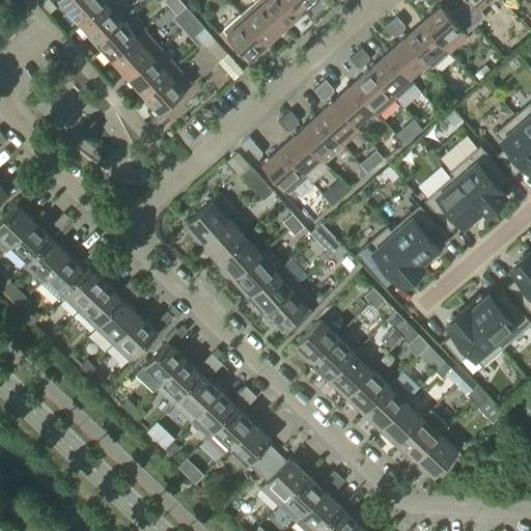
[(59,0),(81,24),(107,0),(59,0)]
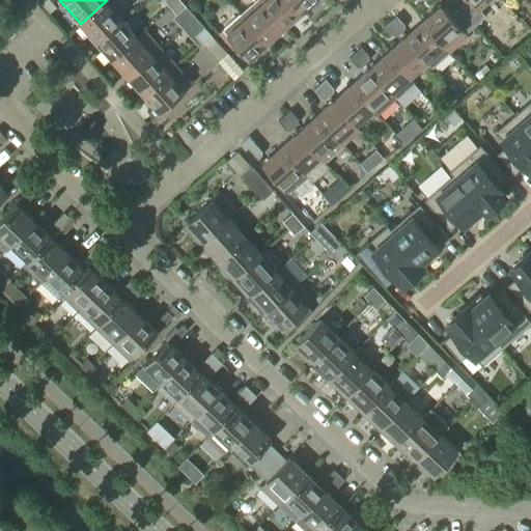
[(96,42),(121,20),(127,16),(112,0),(107,0),(81,24),(96,42)]
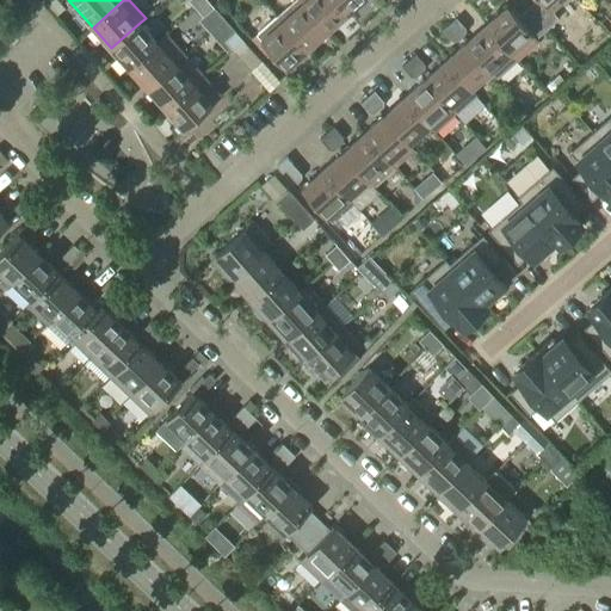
[(197,10),(208,0),(207,0),(189,0),(189,1),(197,10)]
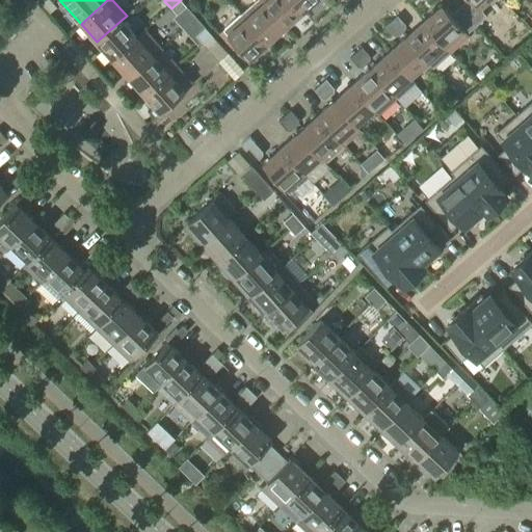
[(177,15),(186,6),(181,0),(171,8),(177,15)]
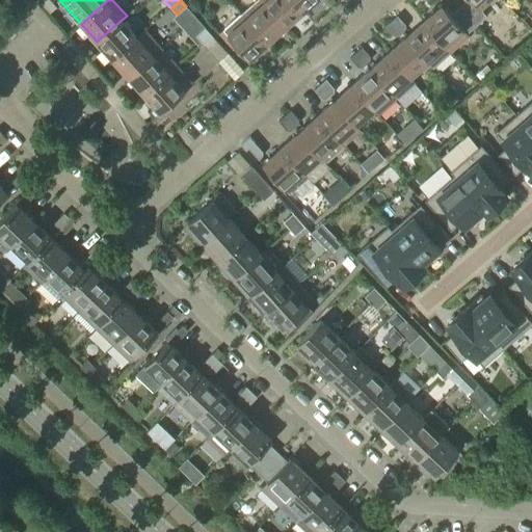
[(268,44),(286,28),(261,0),(256,0),(241,14),(268,44)]
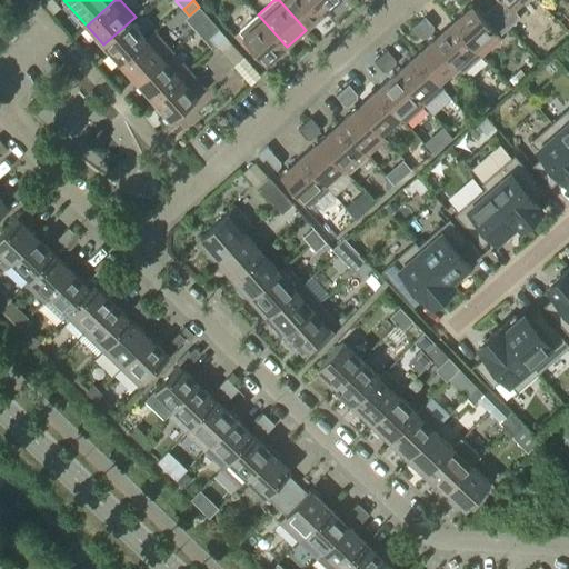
[(279,0),(306,30),(325,13),(312,0),(279,0)]
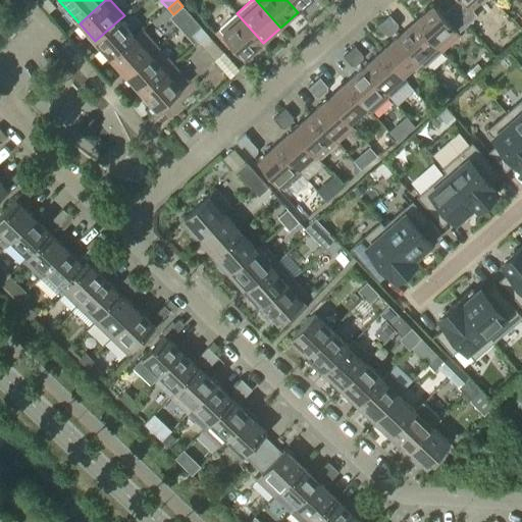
[(286,0),(298,12),(311,0),(286,0)]
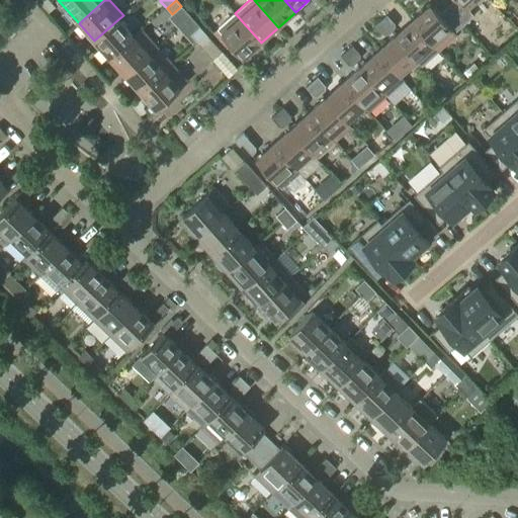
[(465,25),(476,16),(469,10),(480,0),(456,0),(448,7),(465,25)]
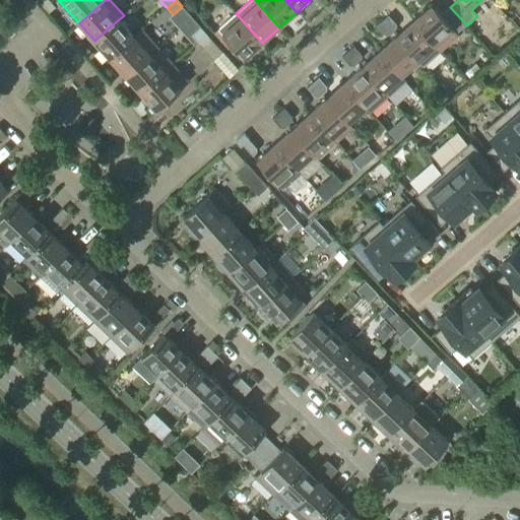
[(441,15),(433,5),(415,20),(441,51),(458,35),(458,34),(467,25),(450,7),(441,15)]
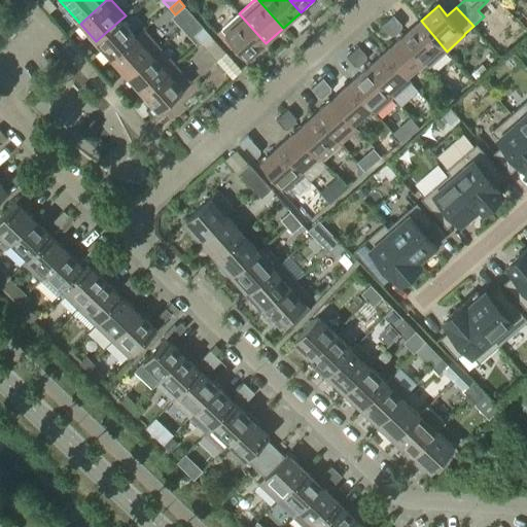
[(247,60),(266,43),(239,13),(220,30),(247,60)]
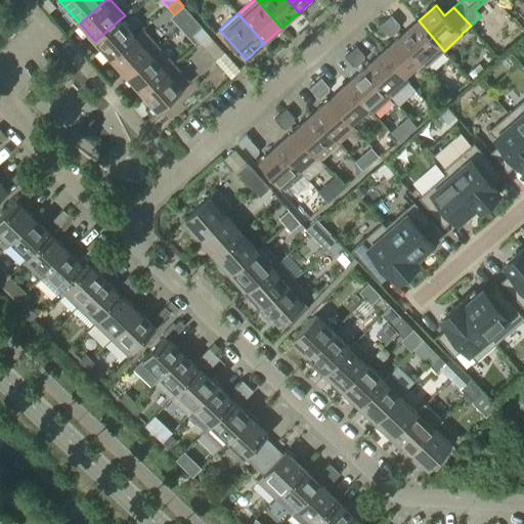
[(396,33),(399,29),(400,25),(392,16),(386,22),(396,33)]
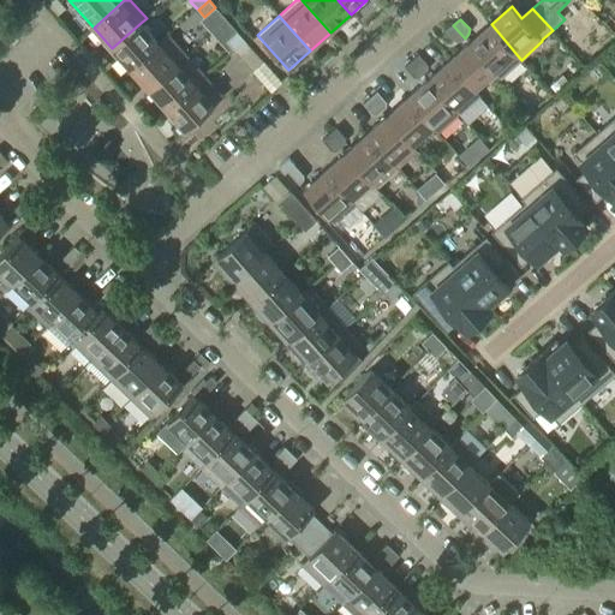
[(130,69),(159,43),(141,23),(112,48),(130,69)]
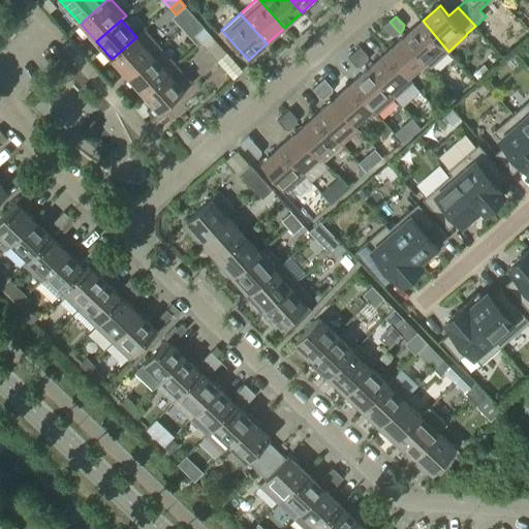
[(430,68),(448,52),(423,21),(404,37),(426,62),(430,68)]
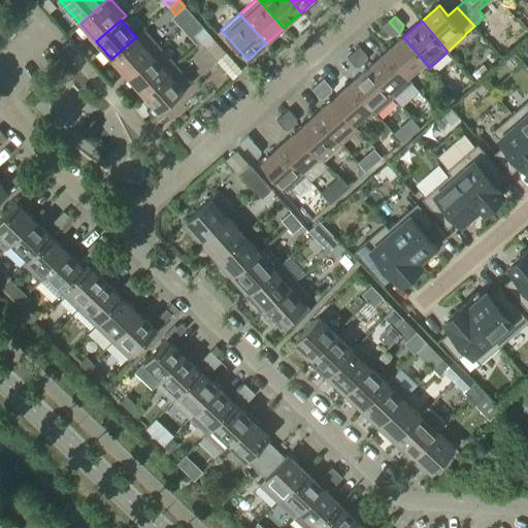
[(395,36),(399,33),(389,22),(383,27),(391,36),(395,36)]
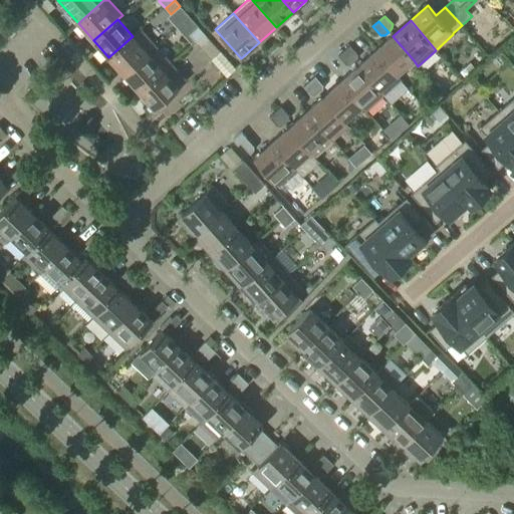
[(197,42),(206,34),(199,27),(190,35),(197,42)]
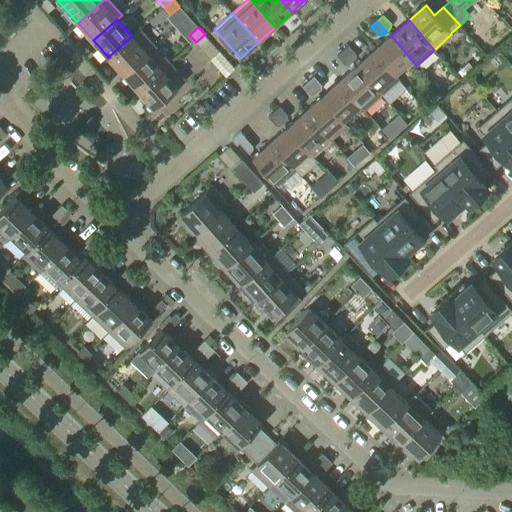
[(124,75),(156,48),(140,30),(132,36),(108,57),(124,75)]
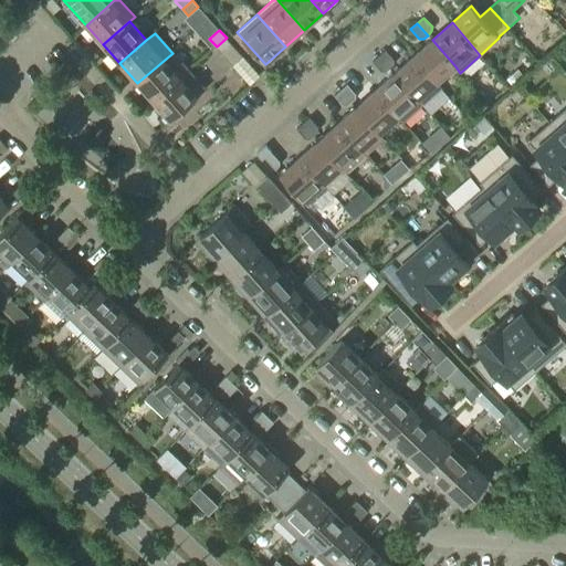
[(233,65),(243,56),(227,38),(217,46),(233,65)]
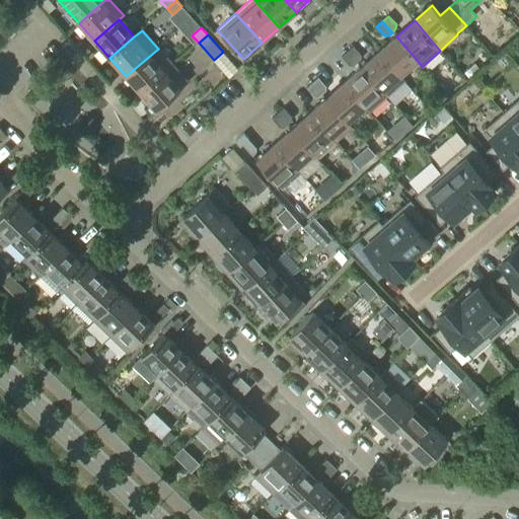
[(400,76),(418,61),(396,36),(379,52),(400,76)]
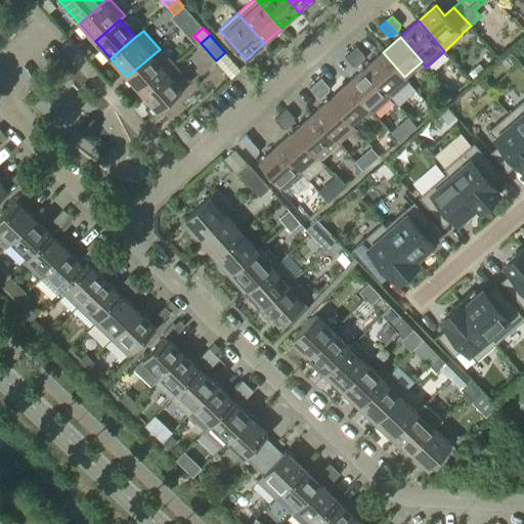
[(361,63),(364,60),(365,56),(357,47),(351,52),(361,63)]
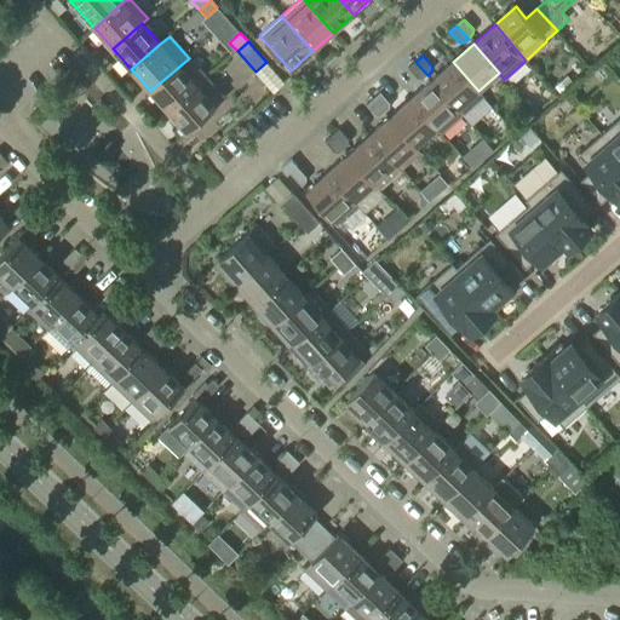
[(168,112),(206,78),(189,58),(150,91),(168,112)]
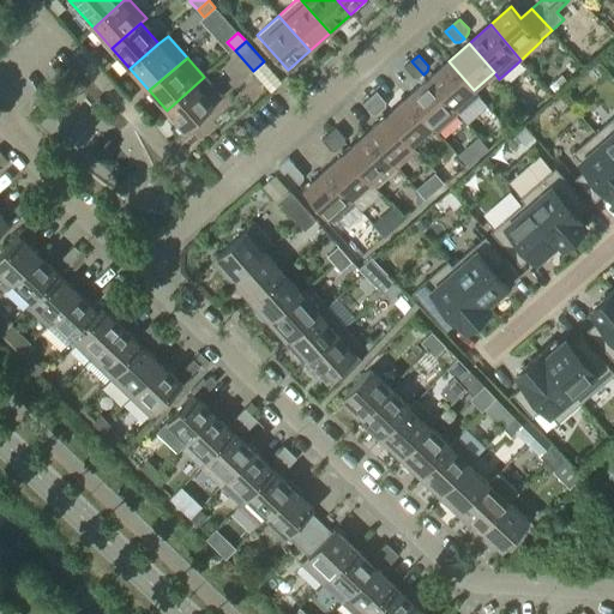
[(419,78),(423,74),(411,61),(404,67),(414,78),(419,78)]
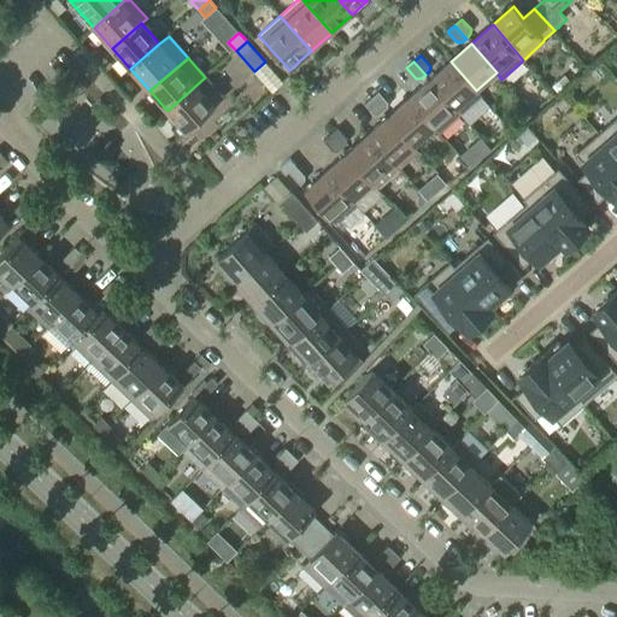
[(476,90),(451,62),(430,81),(460,115),(481,95),(476,90)]
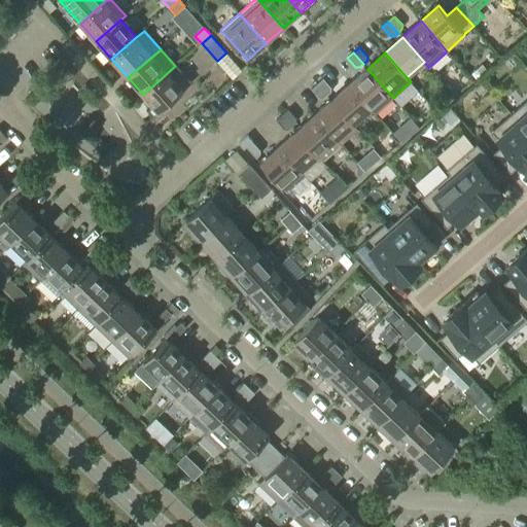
[(479,79),(488,71),(483,65),(473,73),(479,79)]
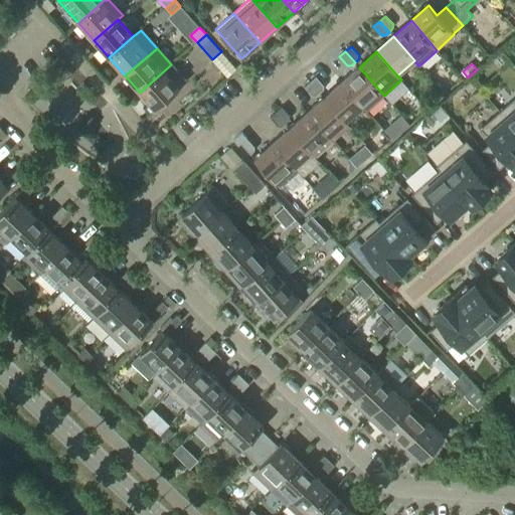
[(156,110),(179,89),(187,82),(171,64),(140,93),(156,110)]
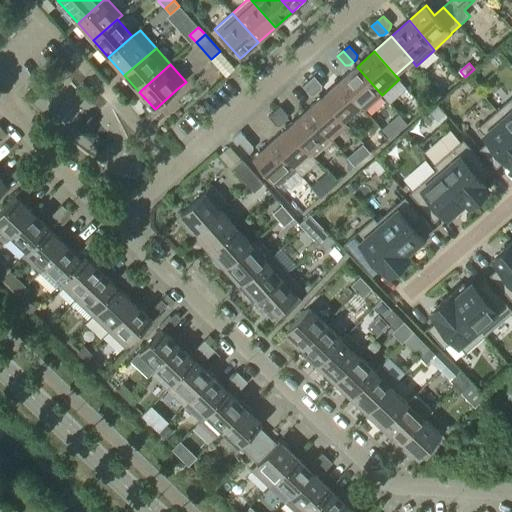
[(365,110),(382,95),(357,67),(339,82),(361,106),(365,110)]
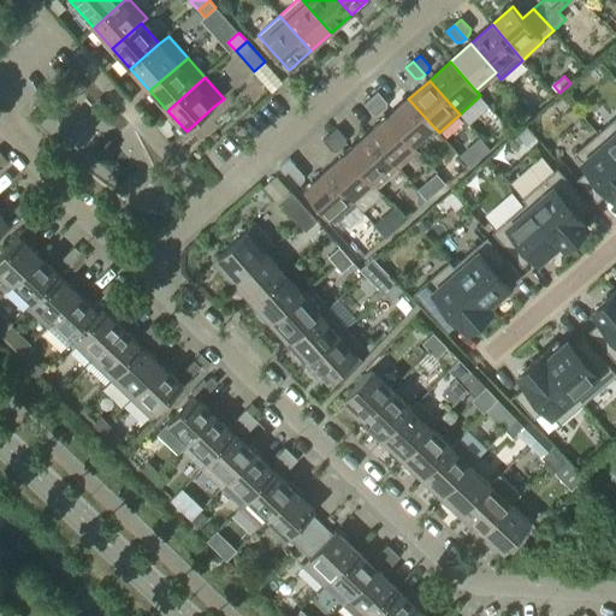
[(383,112),(388,107),(388,102),(378,92),(371,99),(383,112)]
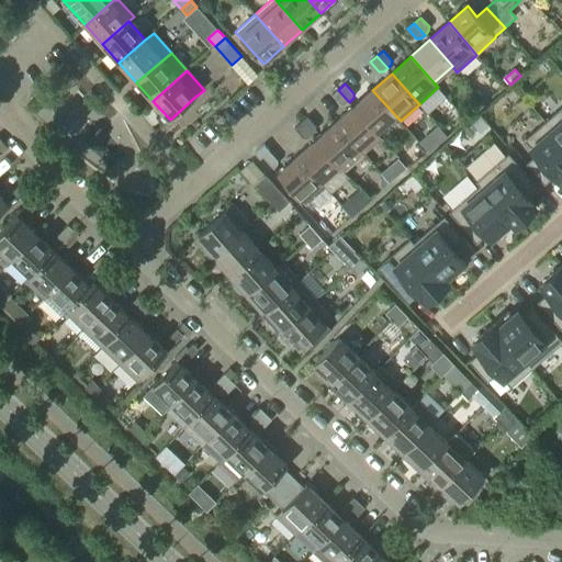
[(346,105),(349,102),(338,90),(333,96),(341,105),(346,105)]
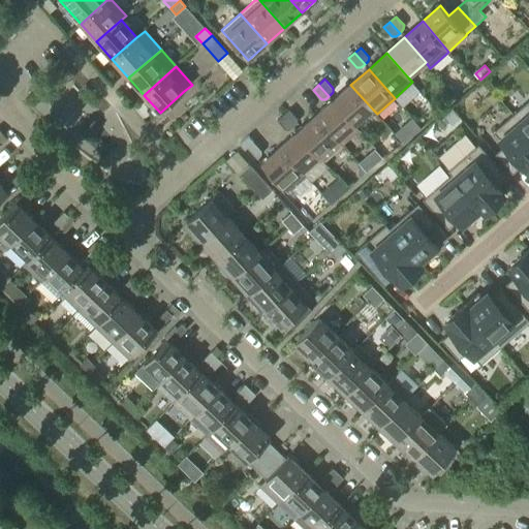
[(355,125),(373,110),(350,85),(333,100),(355,125)]
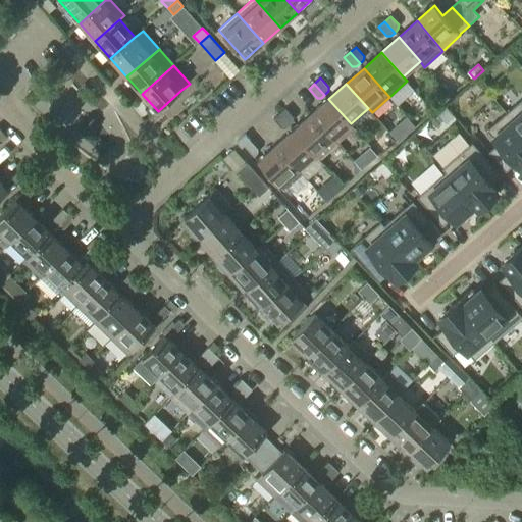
[(336,144),(355,128),(351,123),(328,99),(311,115),(332,140),(336,144)]
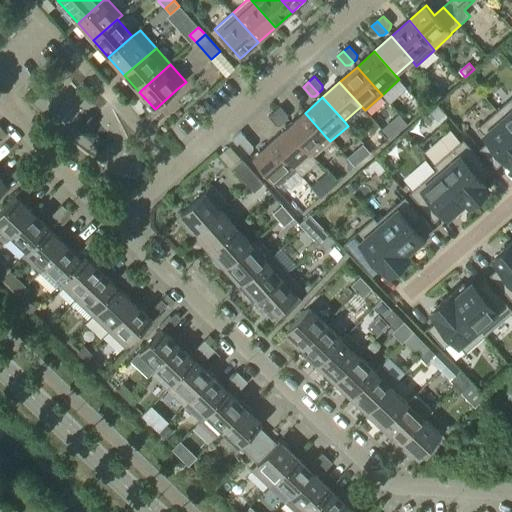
[(511,97),(496,111),(511,128),(511,97)]
